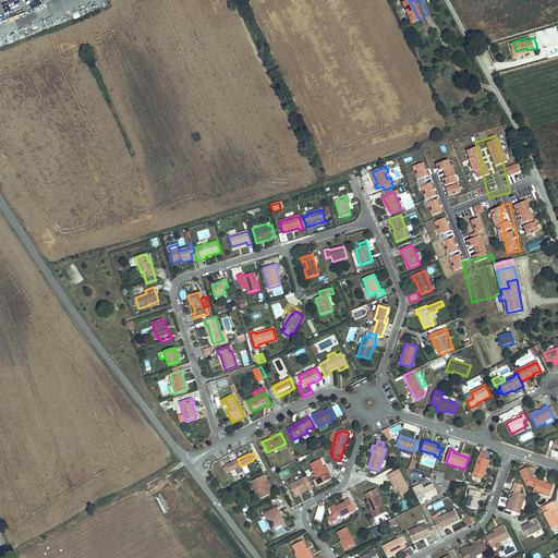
[(486,468),(488,460),(486,459),(478,457),(472,477),(483,481),(484,476),(483,476),(485,468),(486,468)]
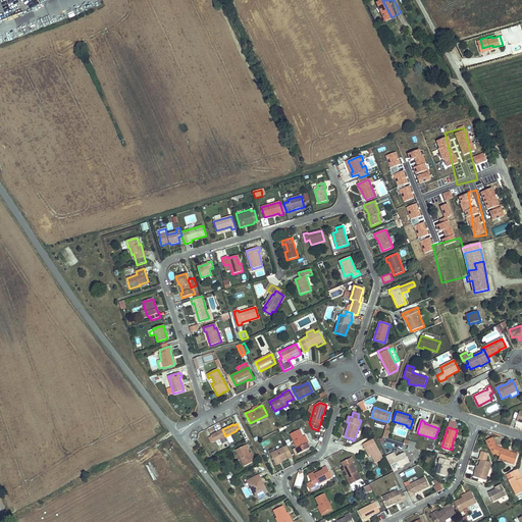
[(222,429),(211,435),(211,436),(214,440),(214,441),(220,438),(223,444),(228,441),(225,436),(222,429)]
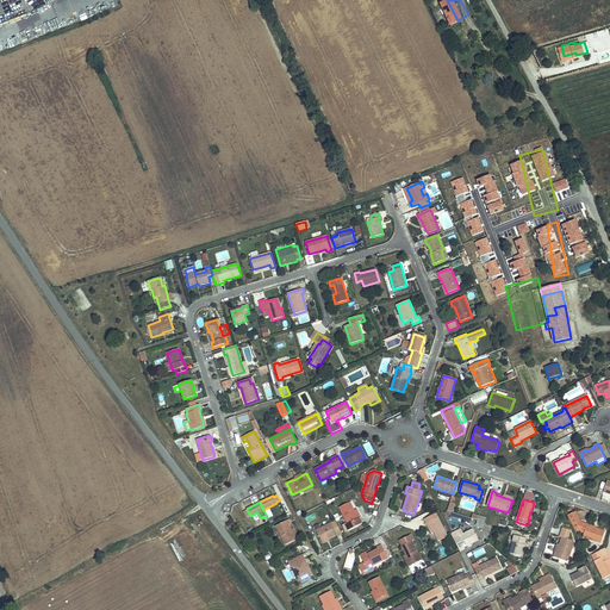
[(362,524),(360,518),(359,520),(354,510),(350,502),(340,508),(348,524),(346,526),(349,530),(362,524)]
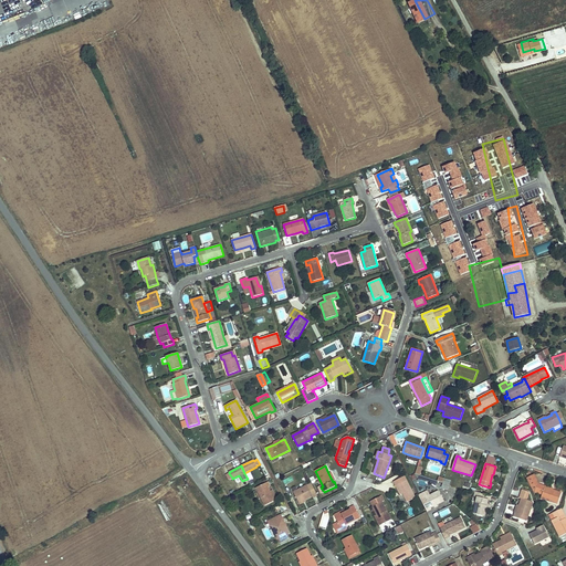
[(533,491),(538,483),(534,474),(526,479),(533,491)]
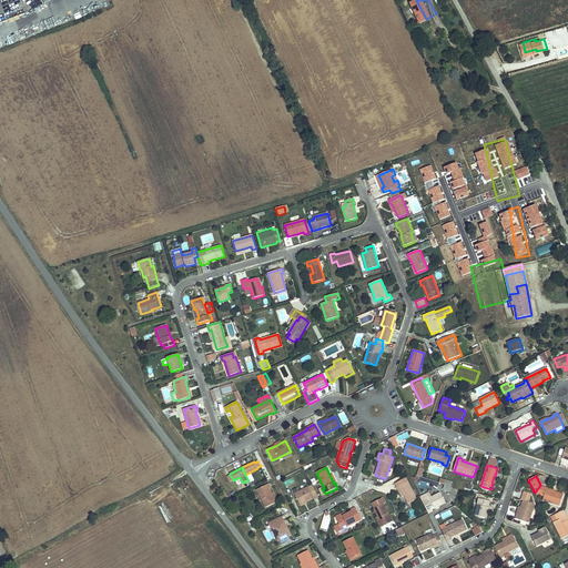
[(416,499),(406,478),(395,484),(402,496),(404,495),(408,504),(416,499)]
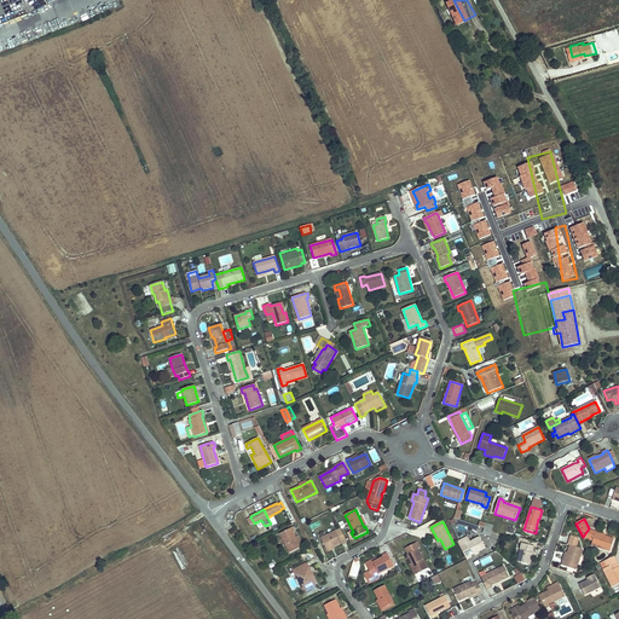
[(301,548),(295,538),(293,533),(295,532),(293,527),(281,533),(290,554),(301,548)]
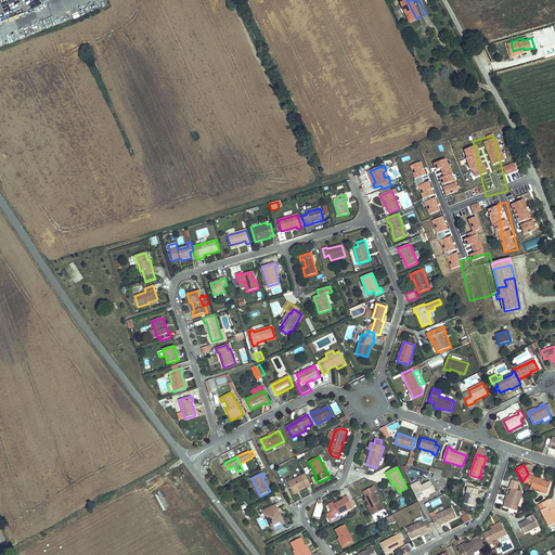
[(308,480),(305,474),(287,482),(293,493),(299,490),(306,487),(307,488),(311,486),(308,480)]
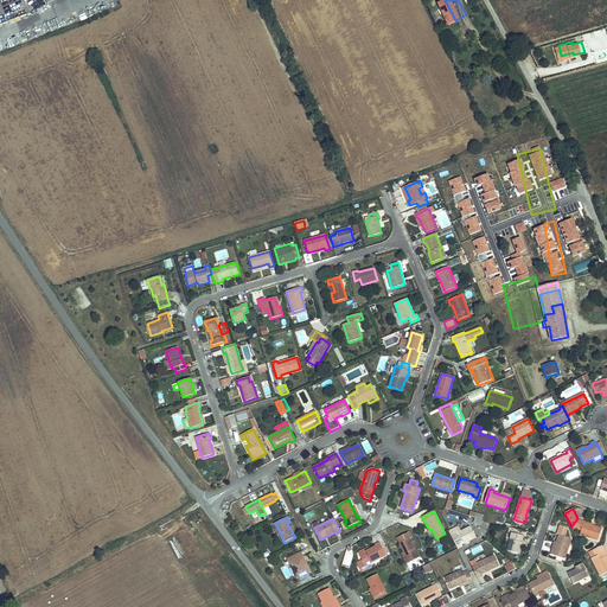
[(598,541),(602,529),(585,523),(585,521),(580,519),(577,529),(581,530),(580,535),(598,541)]
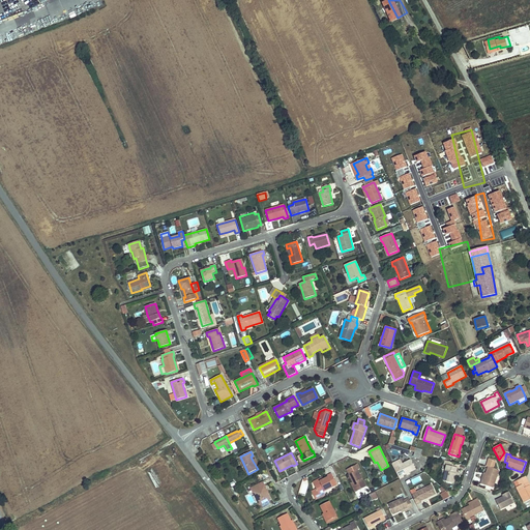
[(493,489),(499,471),(493,469),(496,461),(489,459),(487,467),(488,467),(486,474),(483,473),(481,479),(482,479),(480,483),(493,489)]
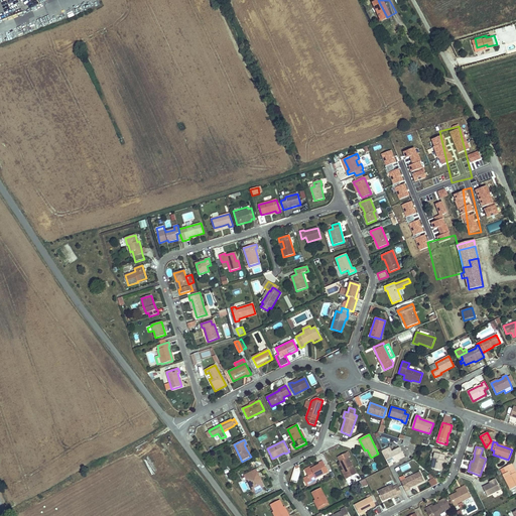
[(398,461),(404,457),(400,447),(392,452),(390,447),(382,450),(384,456),(389,467),(393,465),(392,464),(395,462),(398,461)]
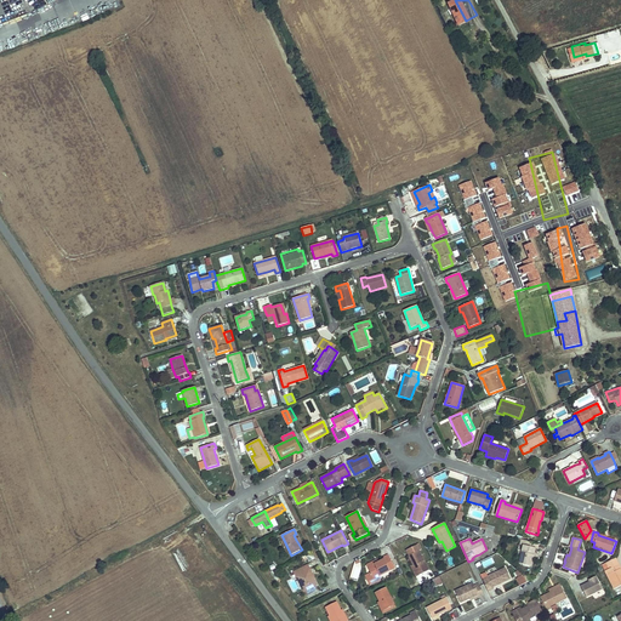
[(531,567),(535,553),(536,548),(537,550),(539,543),(522,540),(520,545),(524,546),(519,564),(531,567)]
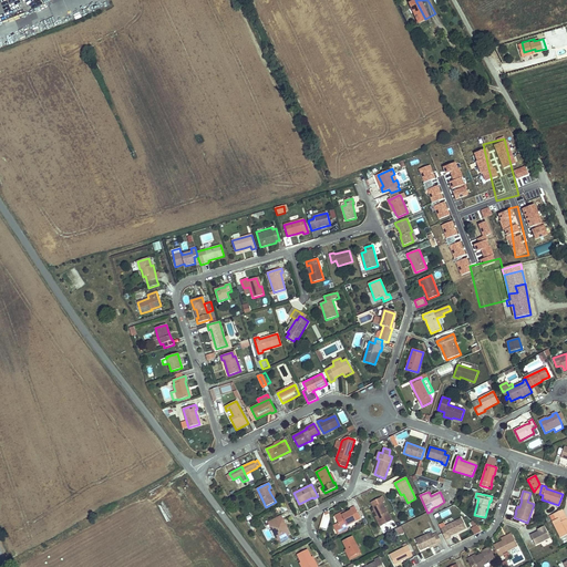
[(392,521),(382,503),(385,502),(382,496),(371,503),(373,507),(372,508),(377,516),(378,515),(383,525),(392,521)]
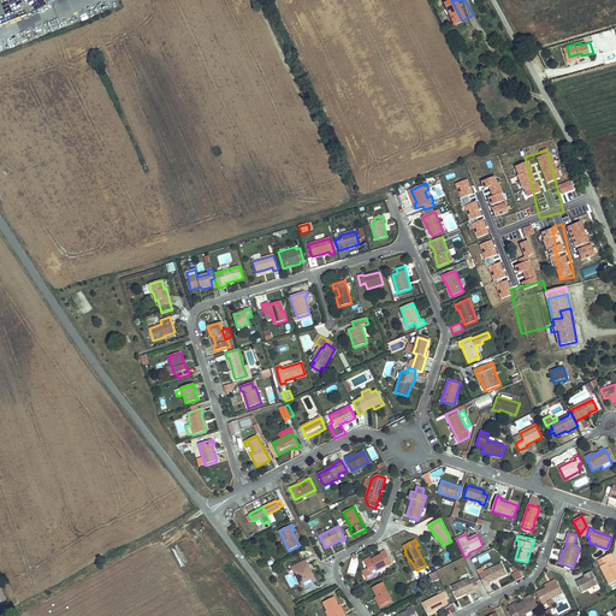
[(375,572),(392,563),(386,551),(380,554),(381,555),(365,563),(368,569),(371,574),(365,578),(367,581),(378,575),(375,572)]
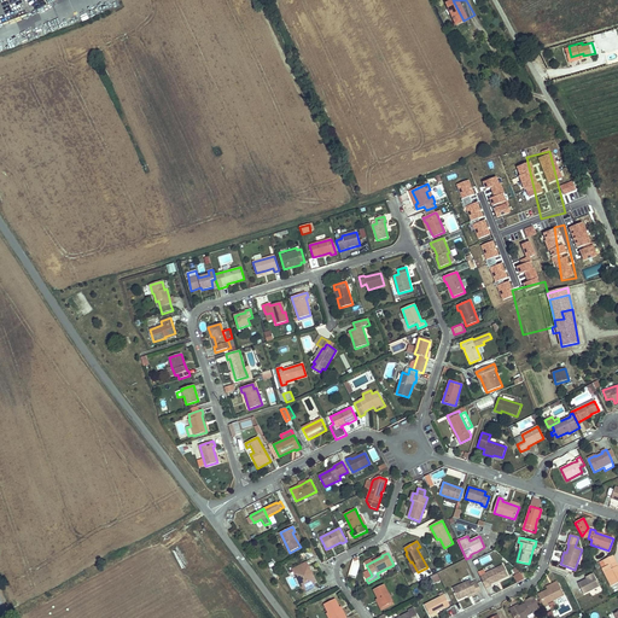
[(616,561),(613,555),(604,560),(606,566),(616,561)]
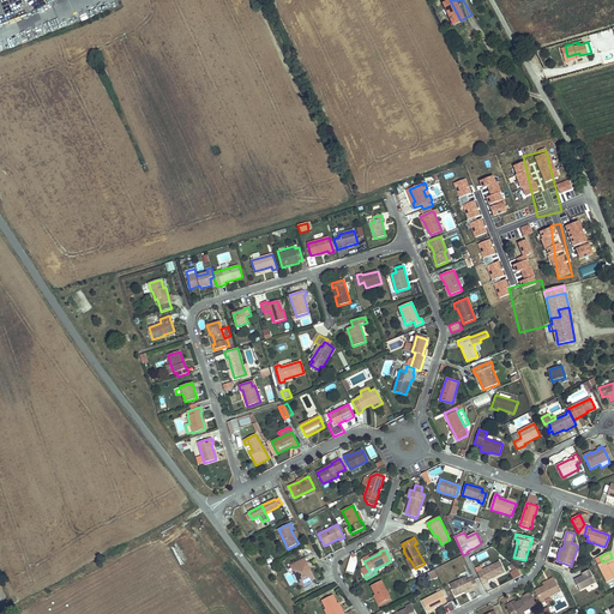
[(613,578),(613,565),(613,564),(613,563),(613,561),(612,558),(602,563),(599,565),(607,583),(613,578)]
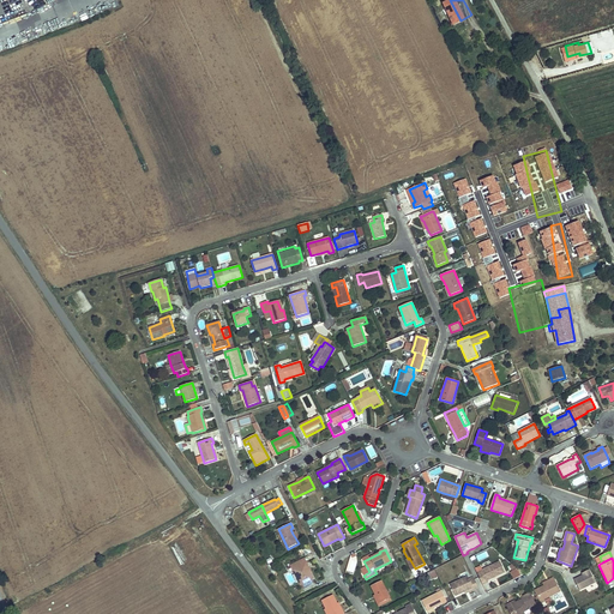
[(313,578),(308,569),(307,569),(305,564),(307,563),(305,559),(290,566),(293,570),(300,585),(301,584),(304,589),(312,584),(309,581),(313,578)]
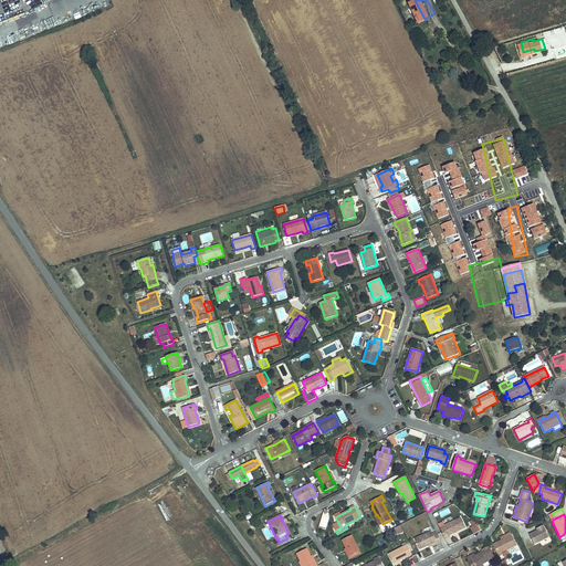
[(457,532),(465,528),(461,517),(444,525),(446,527),(440,530),(446,540),(450,537),(450,535),(456,533),(454,532),(457,531),(457,532)]
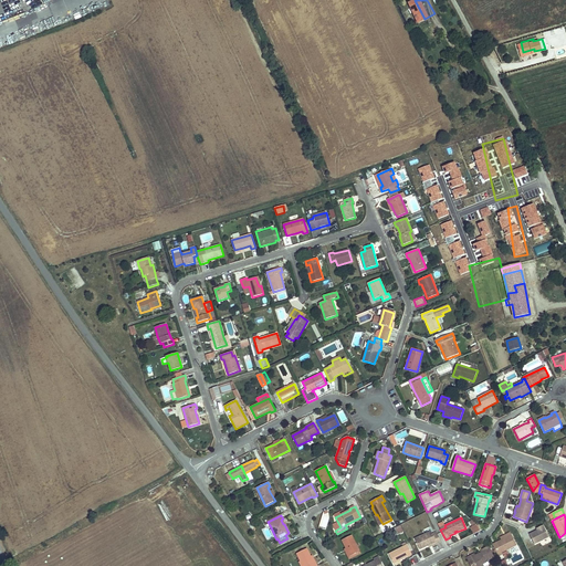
[(478,525),(477,525),(477,524),(472,526),(471,527),(474,534),(480,531),(478,525)]
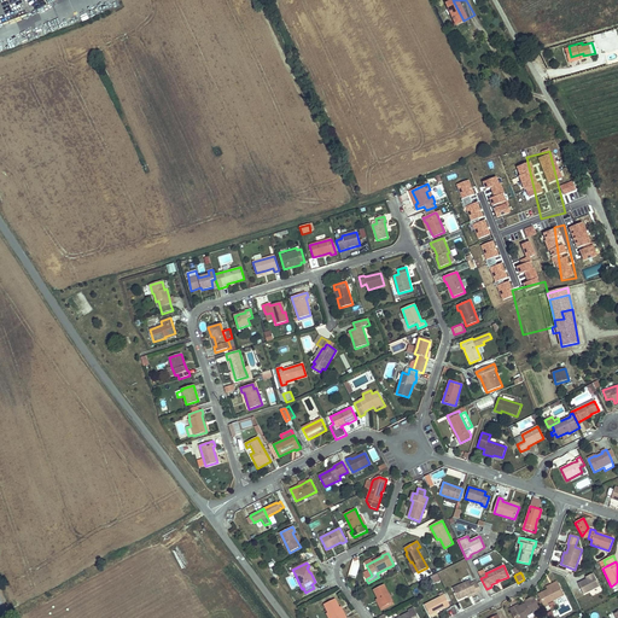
[(599,587),(594,576),(587,579),(578,583),(583,594),(599,587)]
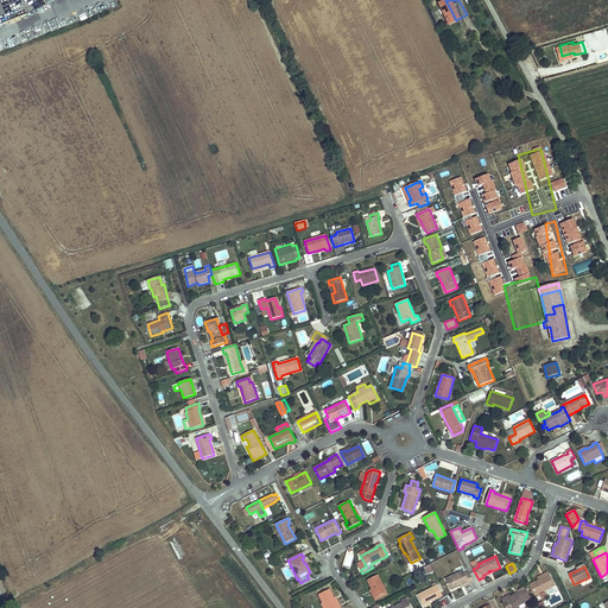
[(469,584),(474,582),(469,574),(466,576),(463,571),(445,580),(451,590),(468,582),(469,584)]
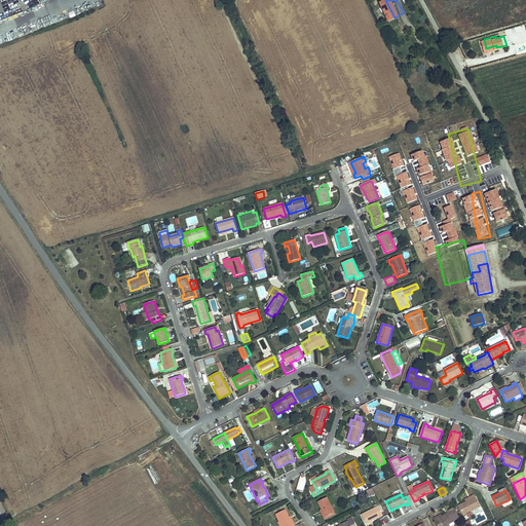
[(480,506),(475,495),(465,499),(466,502),(458,506),(460,512),(462,515),(463,517),(467,516),(466,514),(480,506)]
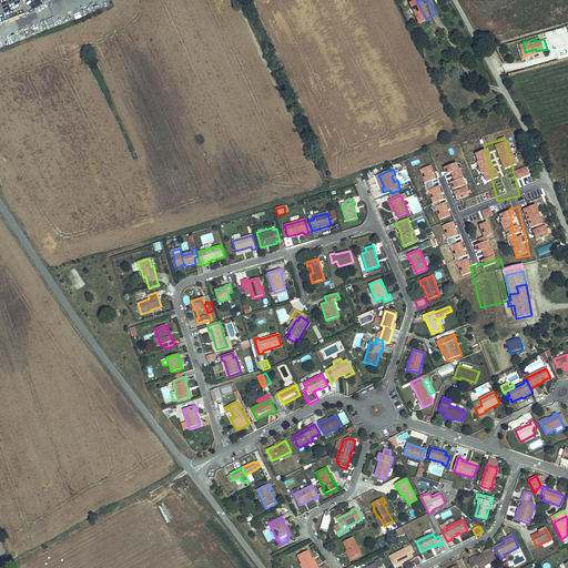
[(361,554),(353,537),(343,543),(347,550),(352,559),(361,554)]
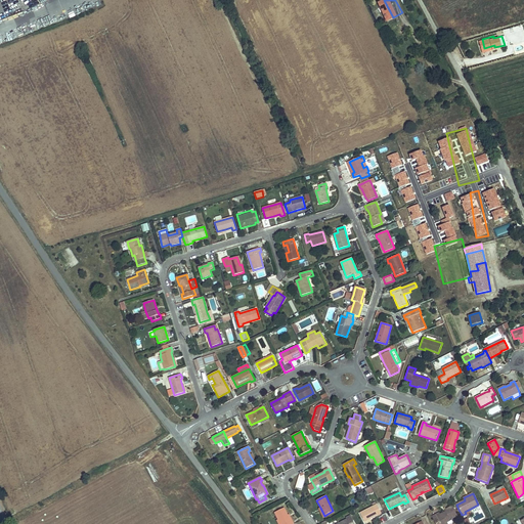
[(364,522),(378,515),(376,512),(380,511),(377,505),(360,513),(364,522)]
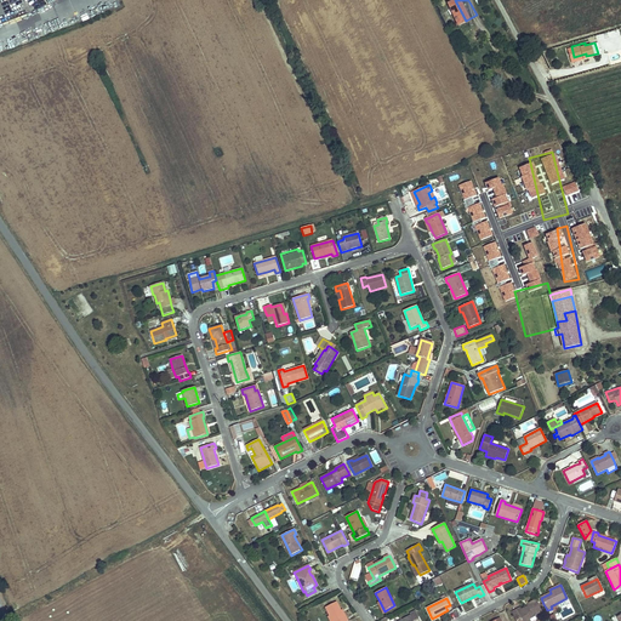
[(530,620),(530,619),(534,616),(533,614),(534,614),(535,615),(542,611),(536,599),(528,604),(529,607),(522,610),(520,608),(516,610),(517,611),(513,614),(516,620),(530,620)]
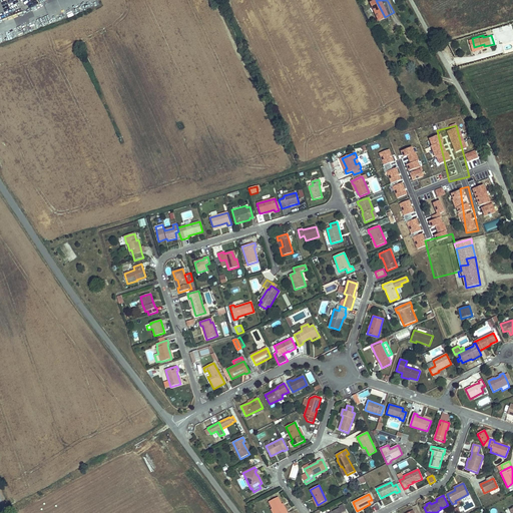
[(288,512),(287,510),(285,511),(282,504),(278,497),(269,502),(273,509),(275,512),(288,512)]
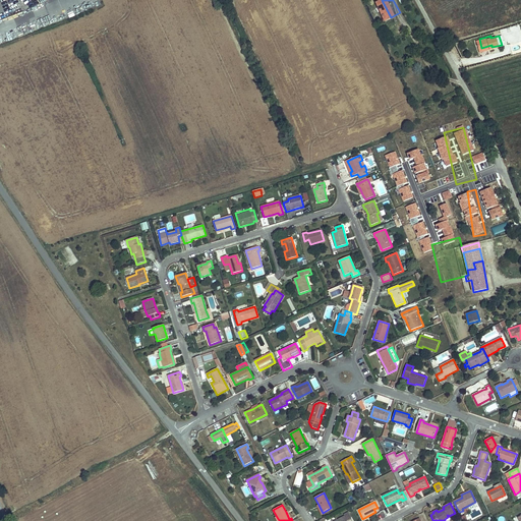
[(323,513),(319,505),(316,506),(321,515),(332,509),(331,508),(323,513)]
